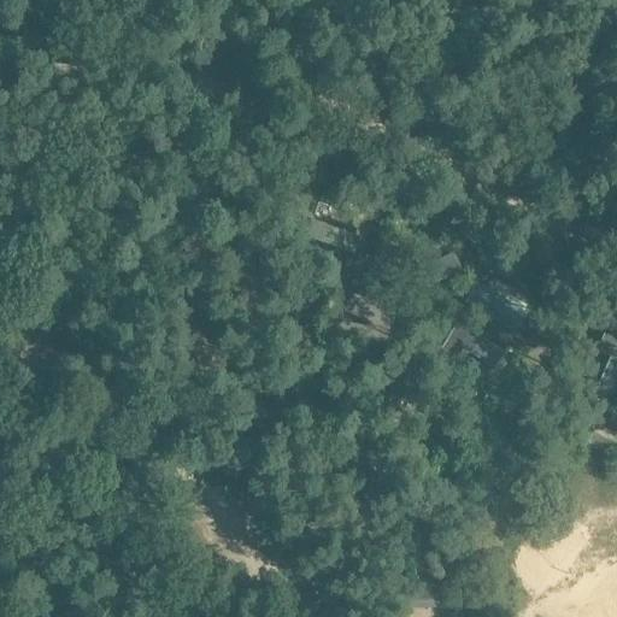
[(360,238),(354,235),(357,230),(345,225),(342,231),(311,219),(305,238),(354,256),(360,238)]
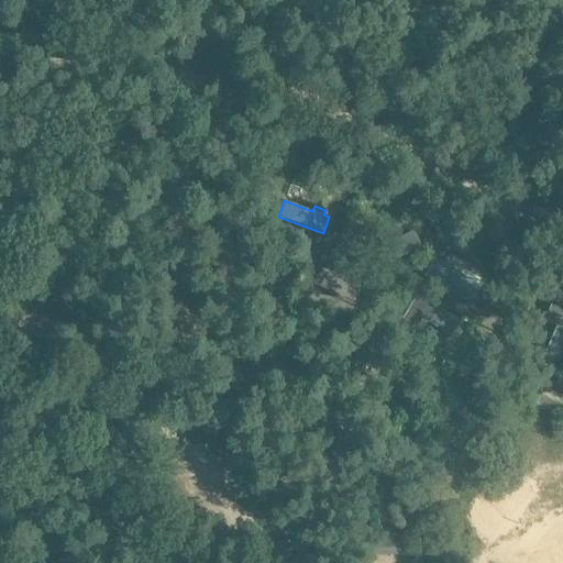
[(417,220),(386,208),(381,222),(411,234),(417,220)]
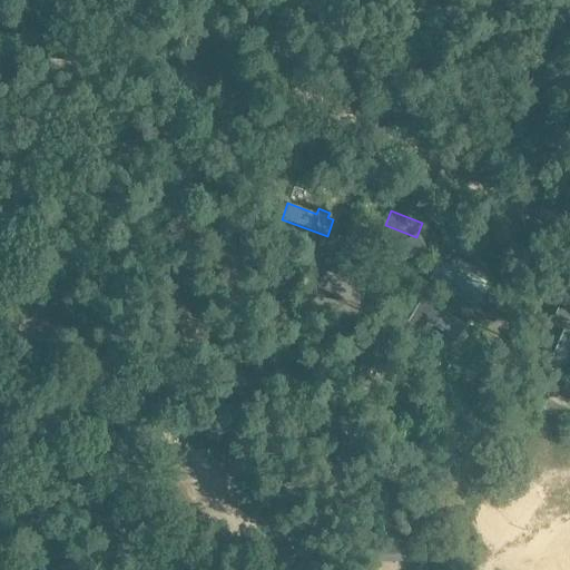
[(317,288),(360,306),(366,292),(323,274),(317,288)]
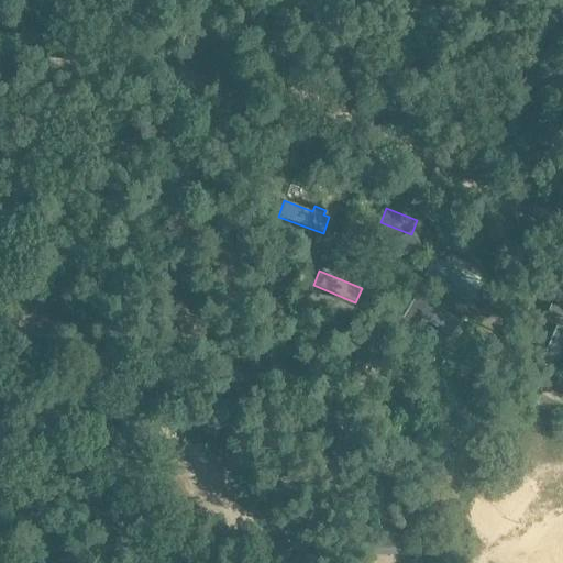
[(461,321),(417,295),(398,324),(414,334),(422,318),(452,337),(461,321)]
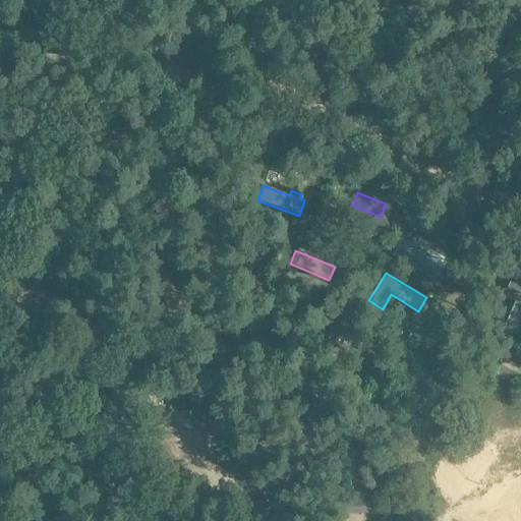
[(520,287),(510,282),(504,296),(515,302),(504,329),(517,335),(520,325),(520,287)]
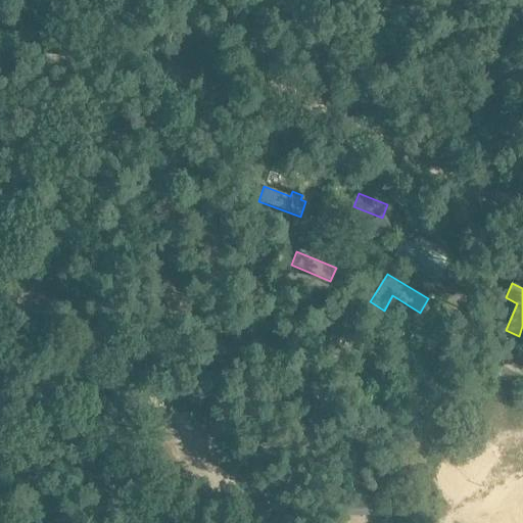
[(69,472),(75,478),(82,472),(77,466),(69,472)]
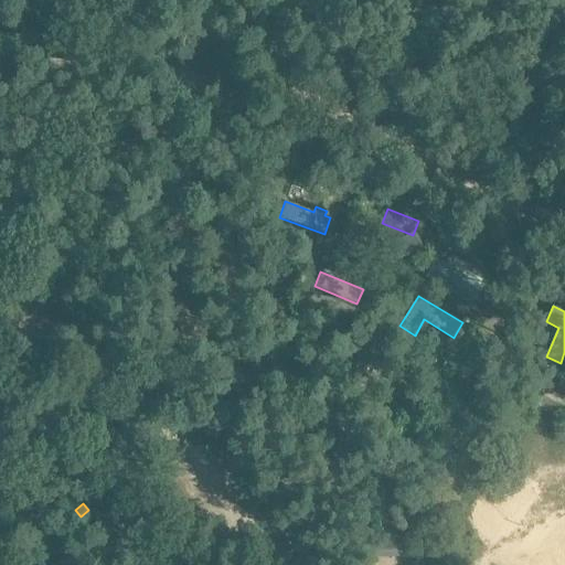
[(404,550),(387,550),(388,558),(404,558),(404,550)]
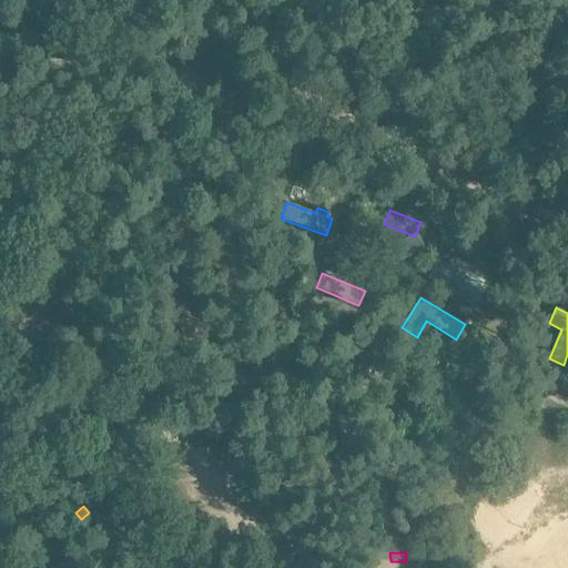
[(78,567),(75,558),(46,567),(78,567)]
